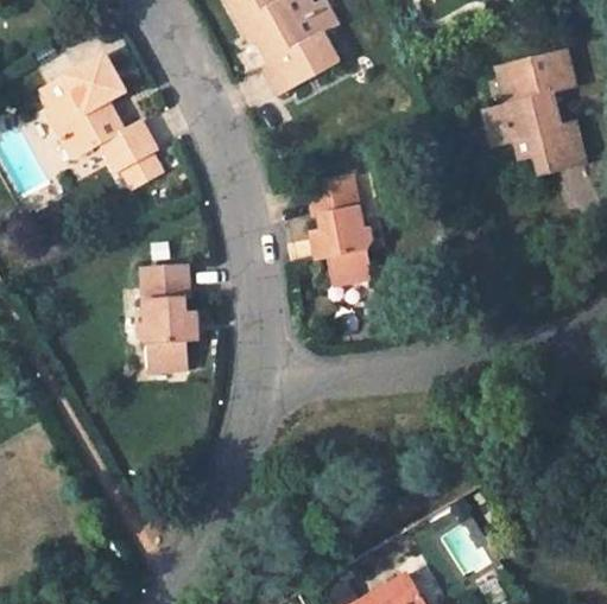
[(228,0),(252,44),(259,40),(271,62),(265,65),(280,95),(340,62),(323,32),(315,17),(320,14),(314,5),(311,0),(228,0)]
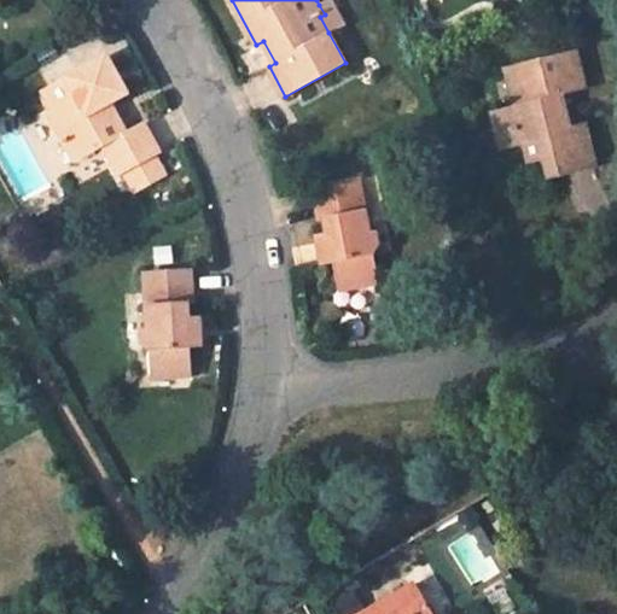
[(329,33),(345,24),(333,0),(327,0),(319,5),(325,15),(320,17),(329,33)]
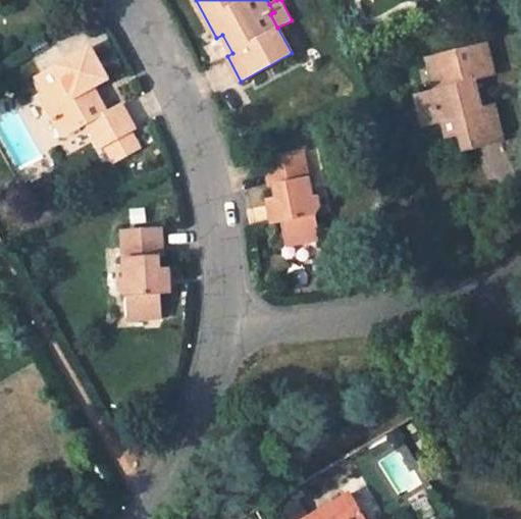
[(495,74),(486,42),(427,56),(435,90),(428,91),(436,122),(444,120),(449,137),(460,134),(465,150),(504,140),(495,103),(482,107),(475,80),(495,74)]
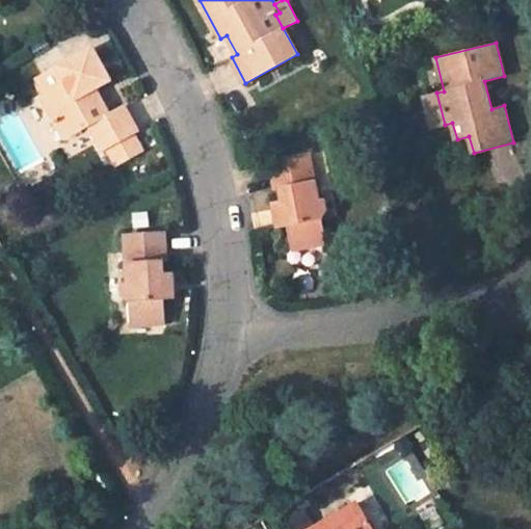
[(112,81),(93,46),(37,75),(48,94),(43,97),(67,138),(89,125),(104,151),(107,150),(136,133),(139,131),(126,104),(110,112),(98,88),(112,81)]
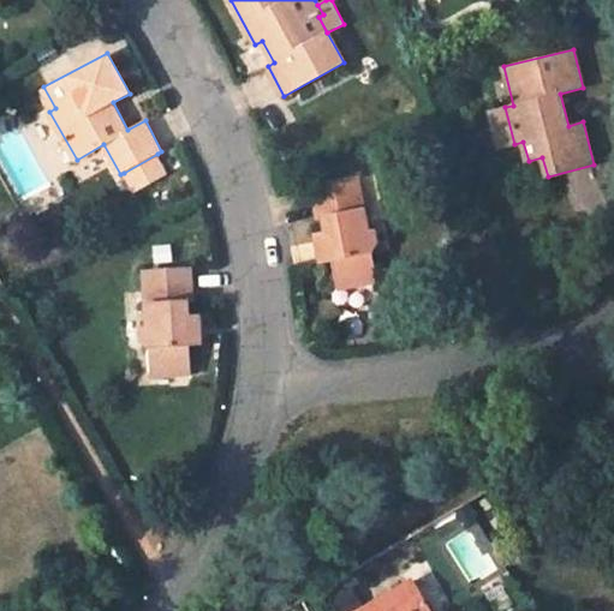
[(505,107),(489,112),(500,149),(514,144),(505,107)]
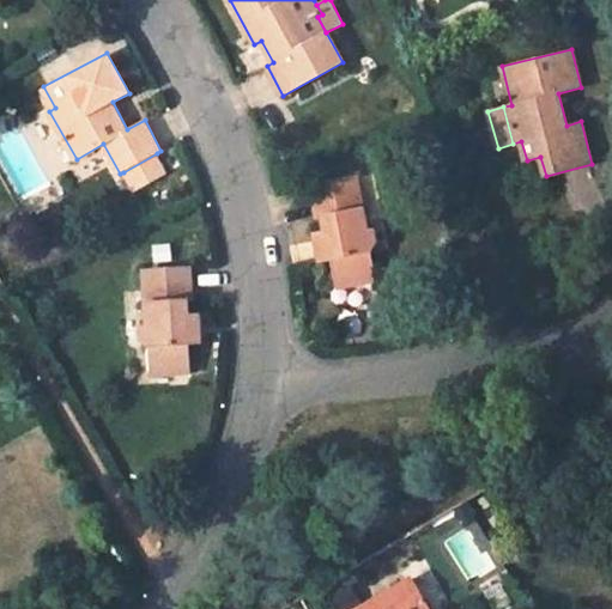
[(123,172),(133,190),(167,171),(157,153),(123,172)]
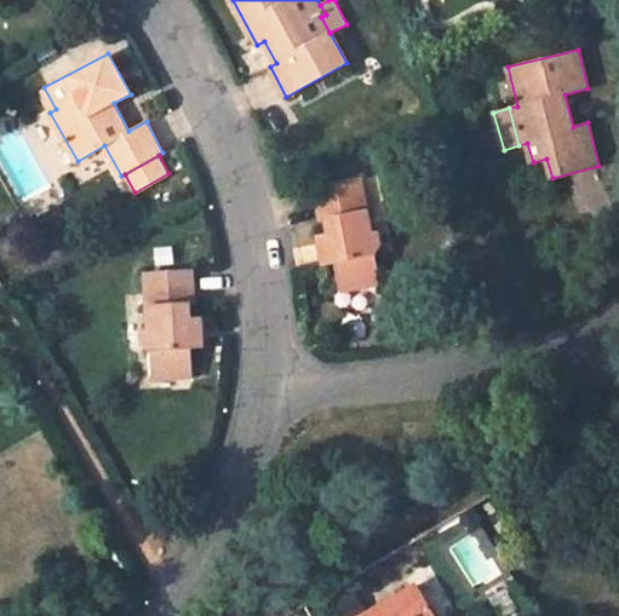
[(367,211),(361,179),(314,186),(321,219),(327,218),(330,232),(319,235),(326,265),(336,263),(340,289),(380,281),(376,255),(383,242),(377,209),(367,211)]
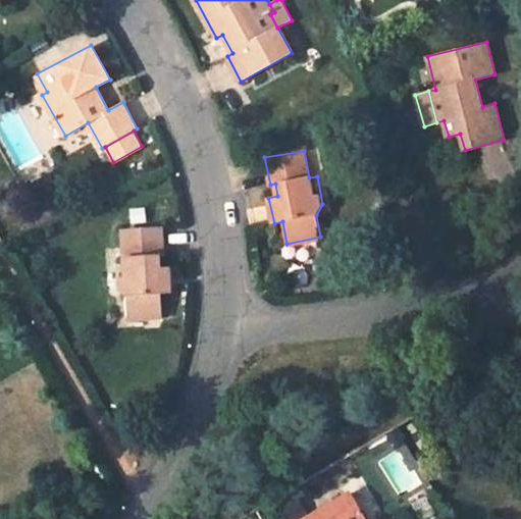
[(164,254),(162,226),(123,228),(127,277),(120,278),(121,289),(128,296),(131,319),(162,317),(160,294),(171,293),(169,267),(161,268),(159,254),(164,254)]
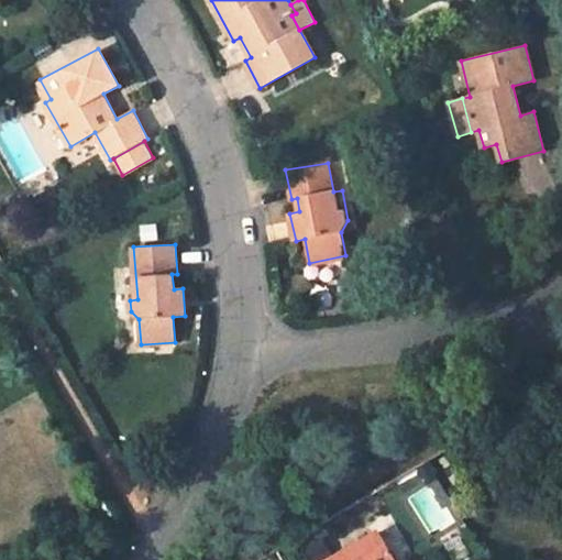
[(408,559),(387,524),(324,559),(408,559)]
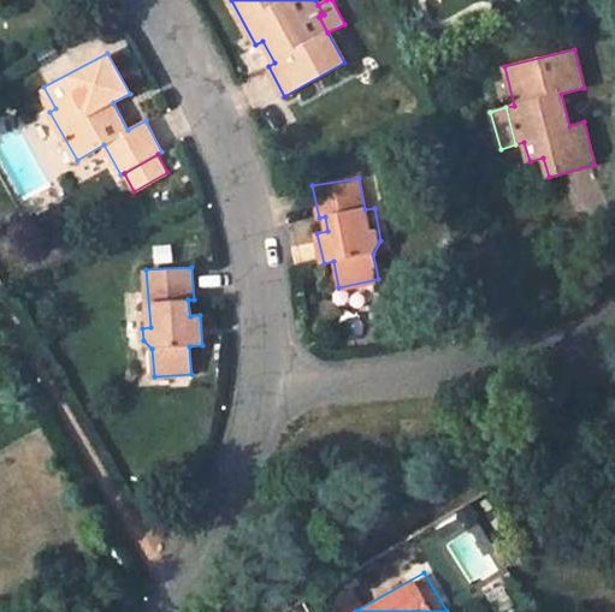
All buildings are outlined.
